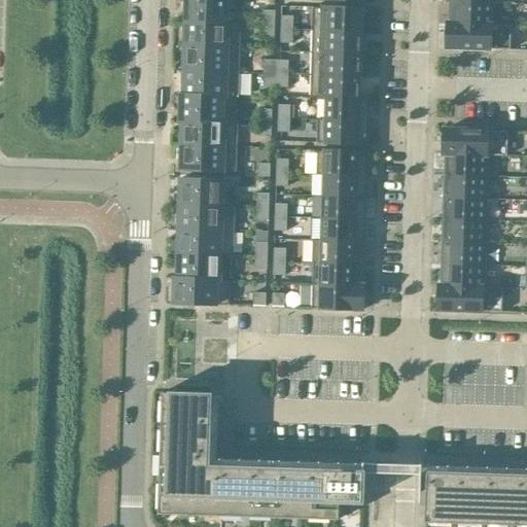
[(227,22),(227,0),(185,0),(184,21),(227,22)]
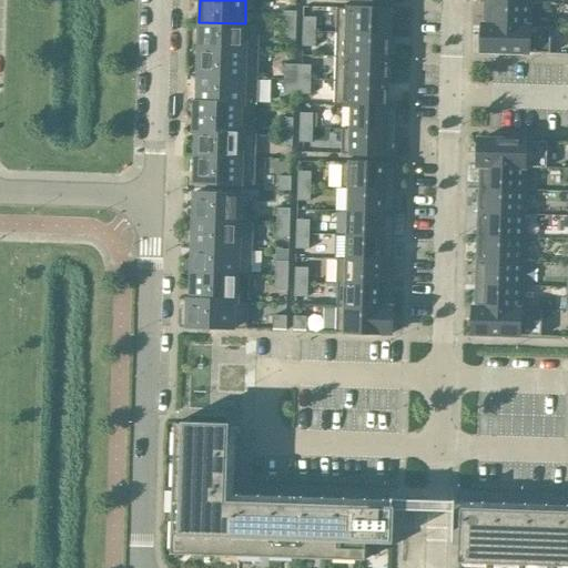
[(528,27),(529,3),(486,2),(486,26),(482,26),(482,27),(550,28),(528,27)]
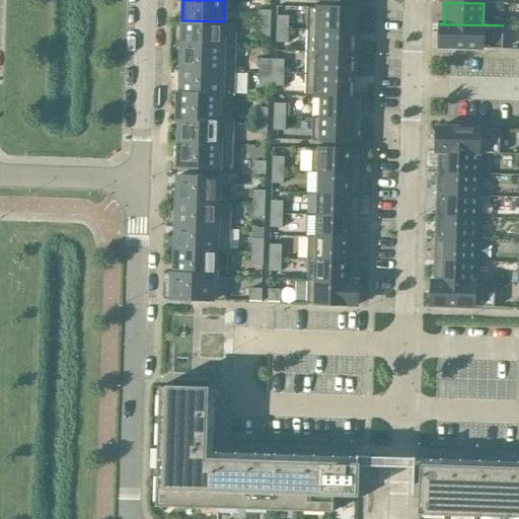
[(307,29),(355,30),(356,9),(308,7),(307,29)]
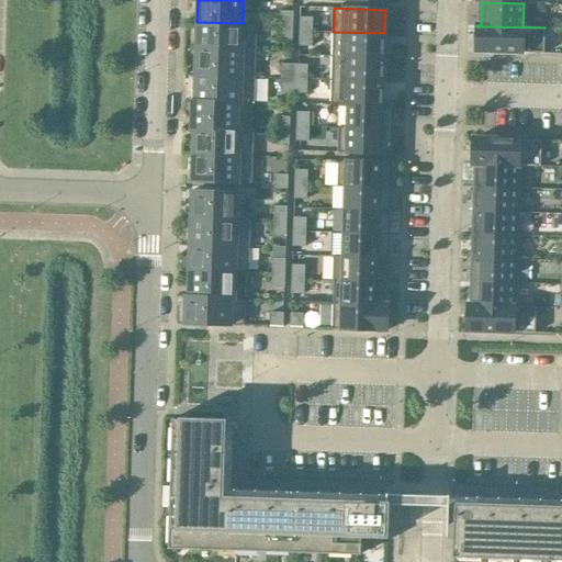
[(279,24),(292,25),(293,11),(280,11),(279,24)]
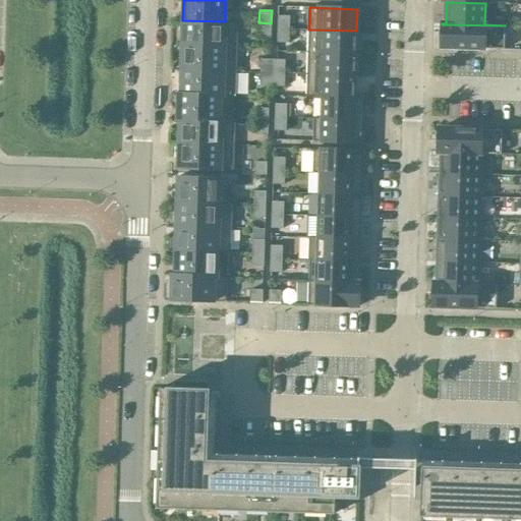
[(277,29),(289,29),(289,16),(277,16),(277,29)]
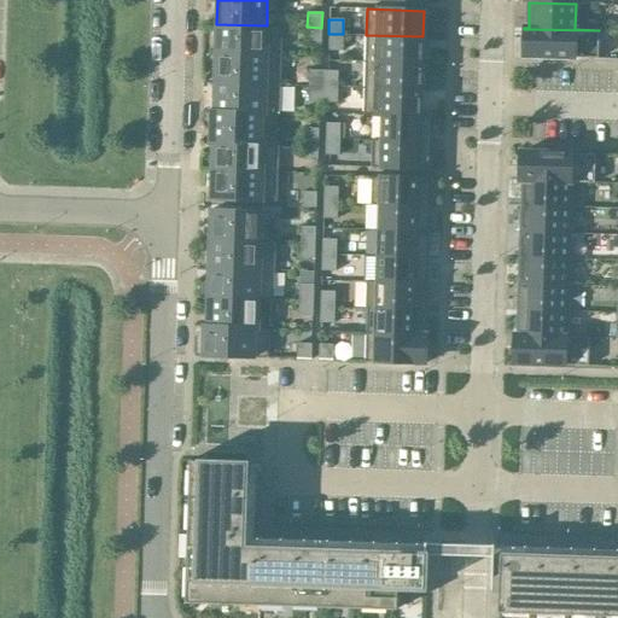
[(281,27),(267,25),(216,24),(216,53),(280,56),(281,27)]
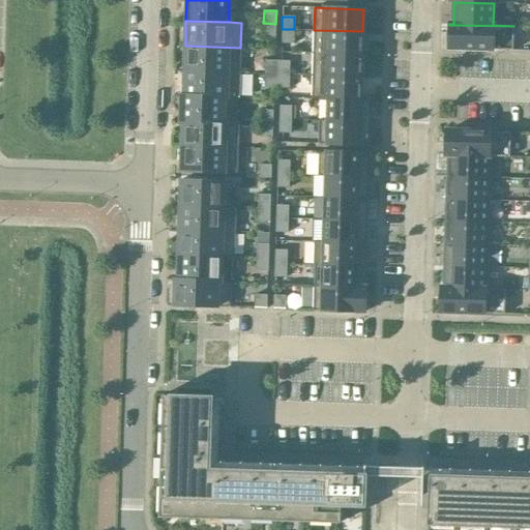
[(275,38),(275,24),(263,23),(263,37),(275,38)]
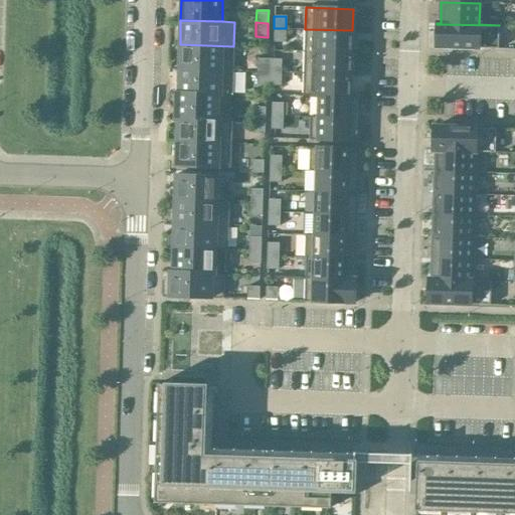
[(498,48),(499,25),(437,24),(437,46),(454,47),(454,49),(473,50),(473,47),(498,48)]
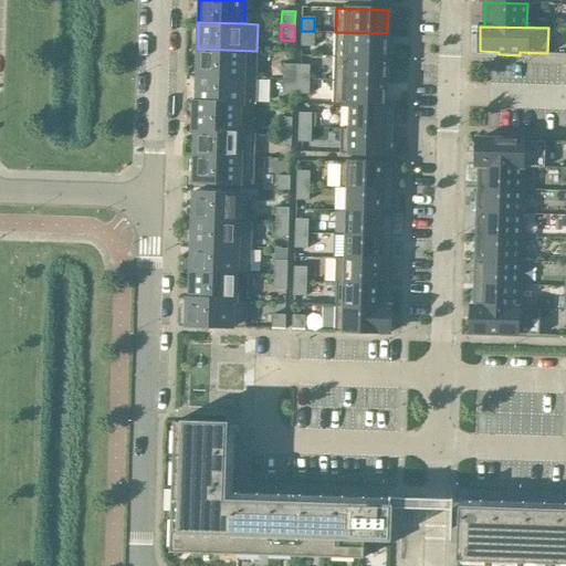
[(314,46),(314,31),(301,31),(301,46),(314,46)]
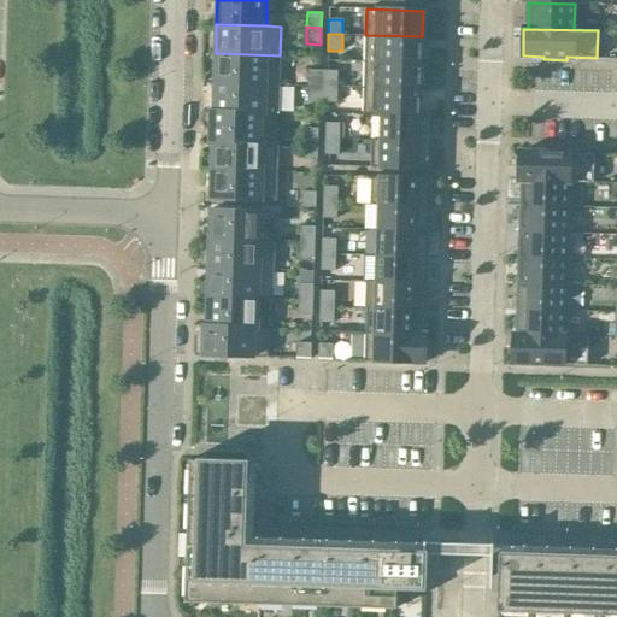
[(421,63),(422,36),(365,35),(364,62),(421,63)]
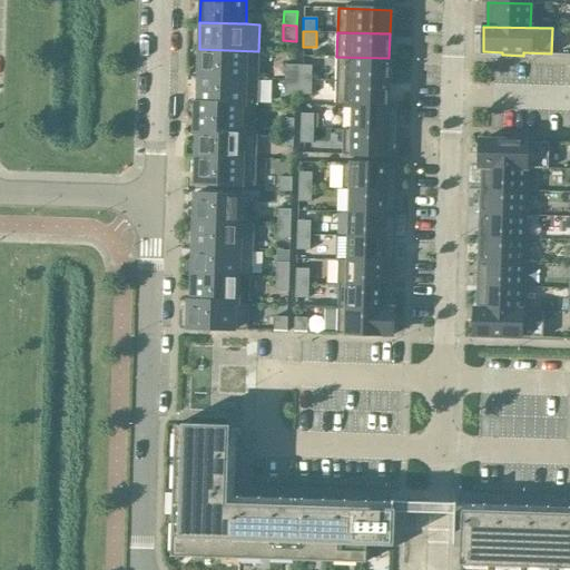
[(258,78),(258,51),(199,49),(198,76),(258,78)]
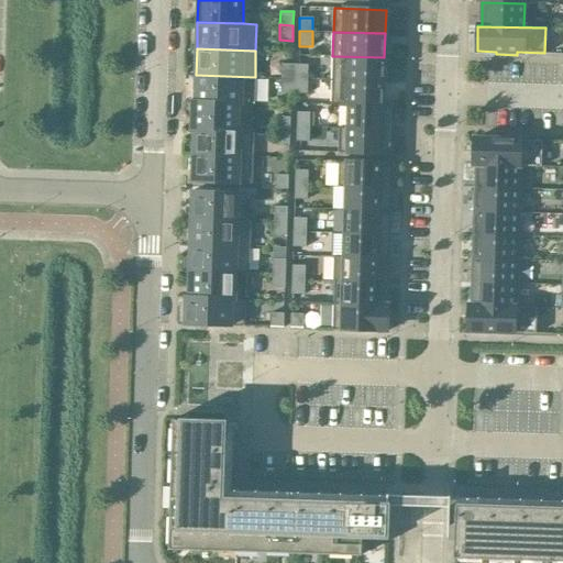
[(383,81),(384,57),(332,56),(331,79),(383,81)]
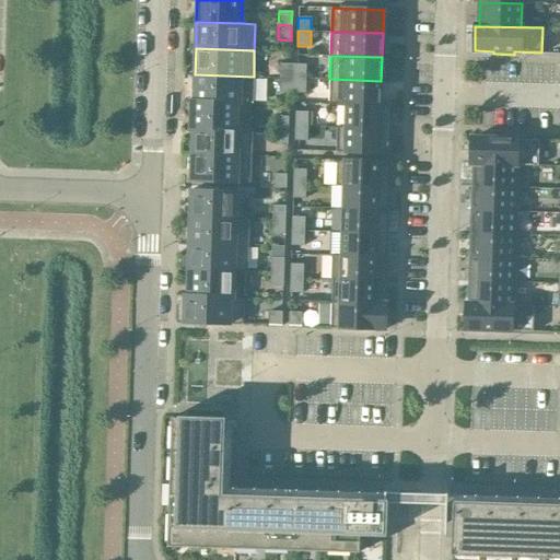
[(293,78),(294,63),(280,63),(280,78),(293,78)]
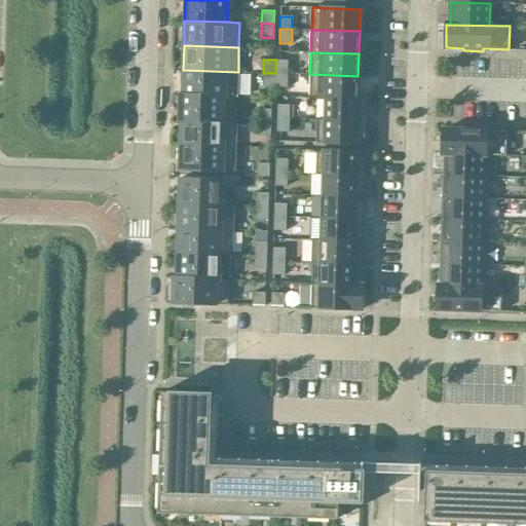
[(275,73),(289,74),(289,61),(276,60),(275,73)]
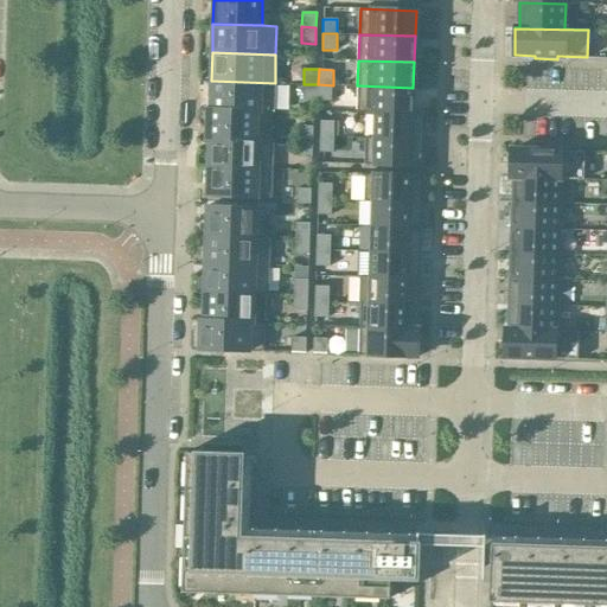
[(274,112),(275,83),(211,81),(210,109),(208,109),(208,110),(274,112)]
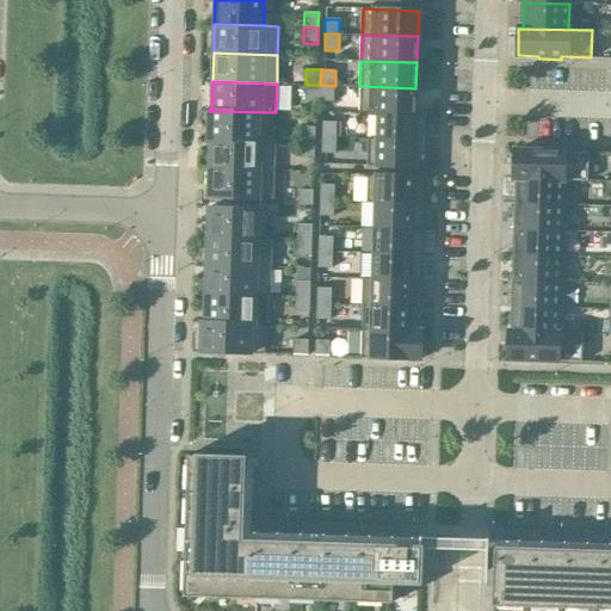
[(320,102),(320,85),(306,85),(304,100),(320,102)]
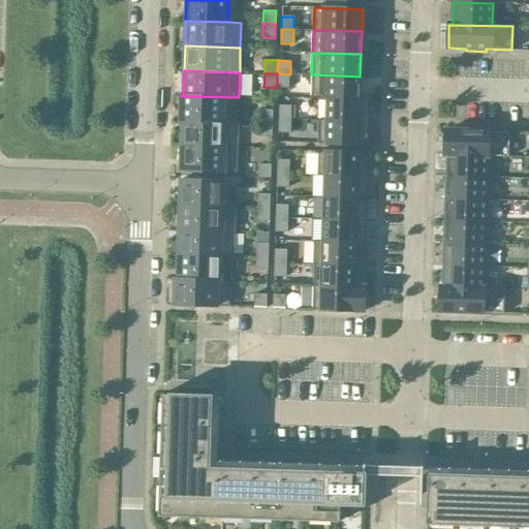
[(289,88),(290,74),(277,73),(277,88),(289,88)]
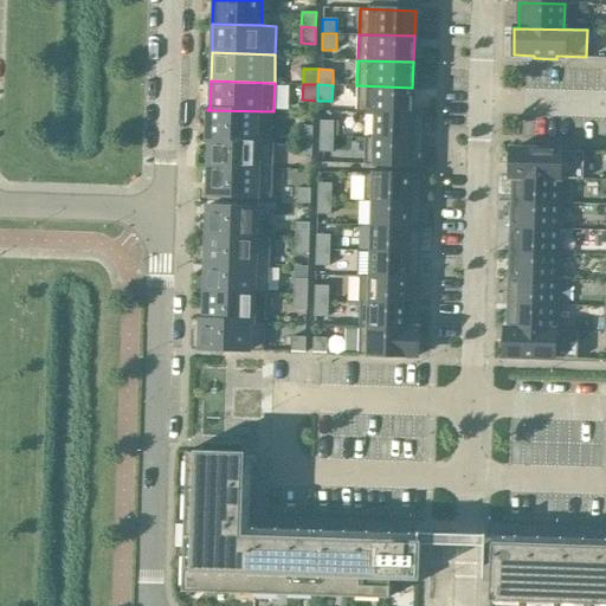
[(412,113),(412,88),(356,85),(355,111),(421,114),(421,113),(412,113)]
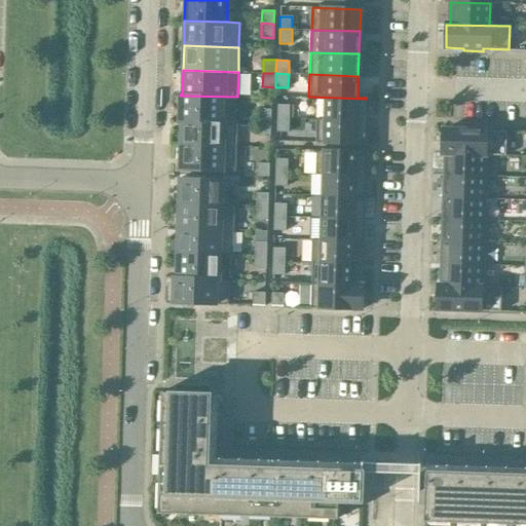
[(237,98),(237,97),(180,96),(179,119),(236,121),(234,120),(235,98),(237,98)]
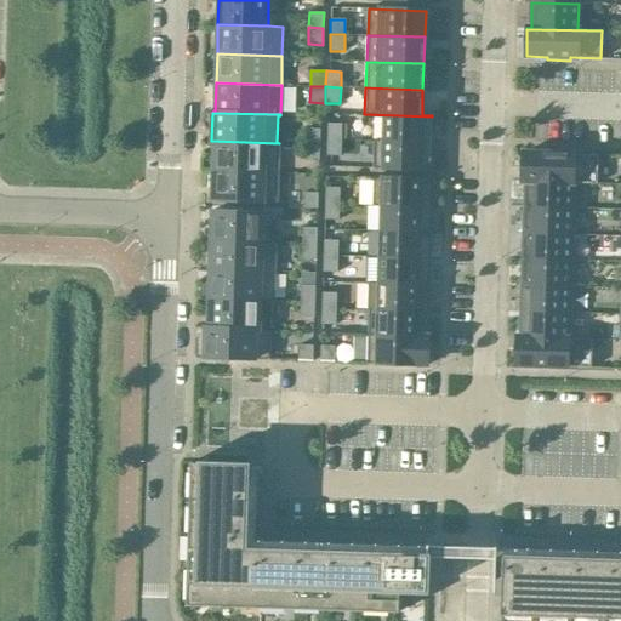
[(431,142),(432,117),(364,114),(364,117),(385,117),(383,141),(431,142)]
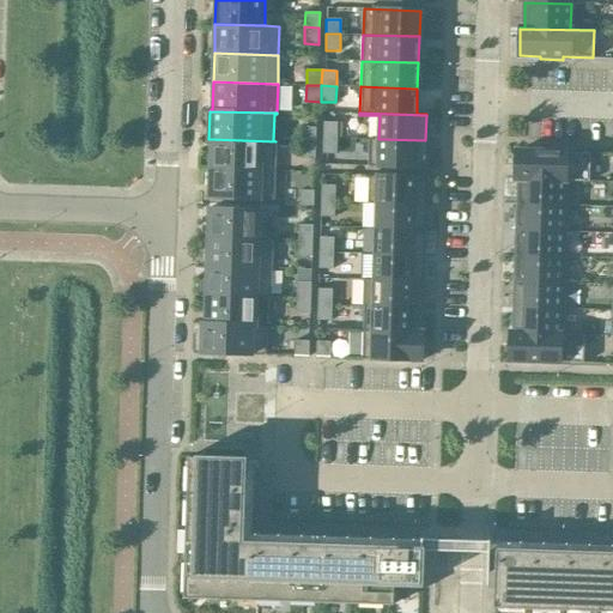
[(322,138),(337,138),(337,122),(323,122),(322,138)]
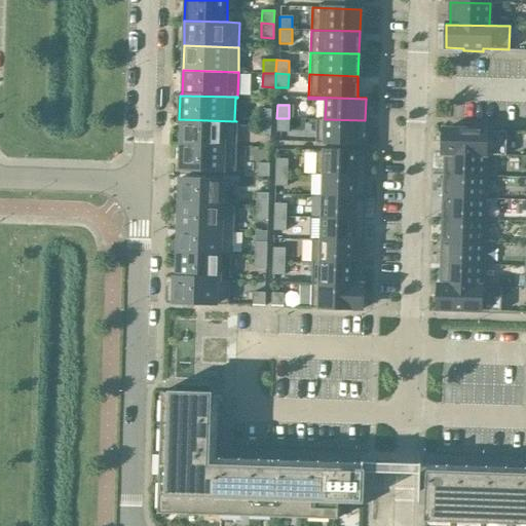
[(258,122),(270,122),(271,109),(259,109),(258,122)]
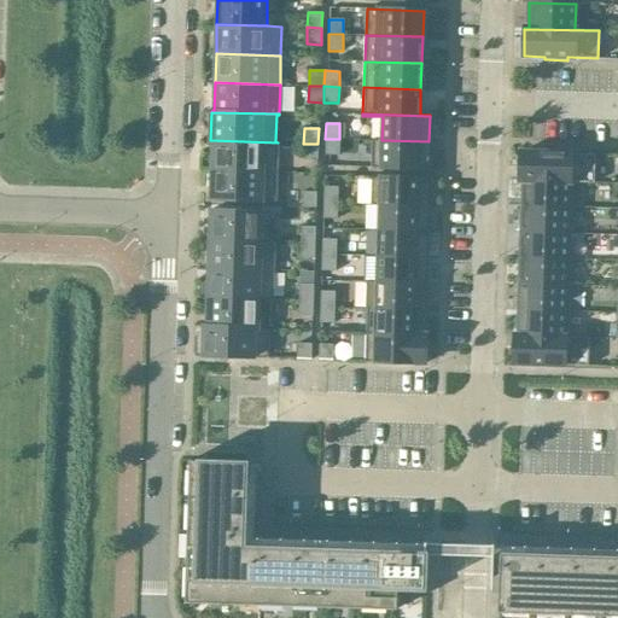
[(338,156),(339,139),(325,139),(325,155),(338,156)]
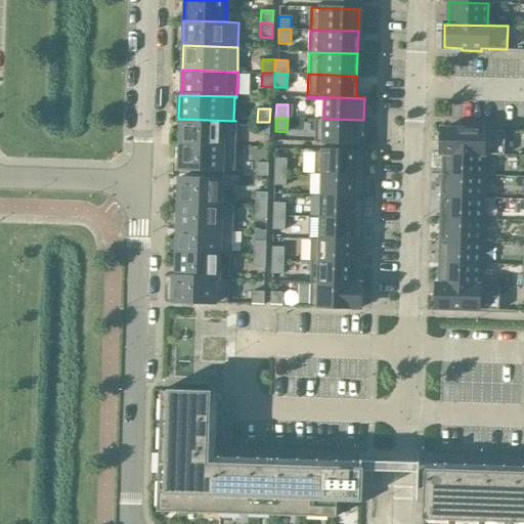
[(234,146),(235,121),(178,119),(178,120),(180,120),(179,144),(234,146)]
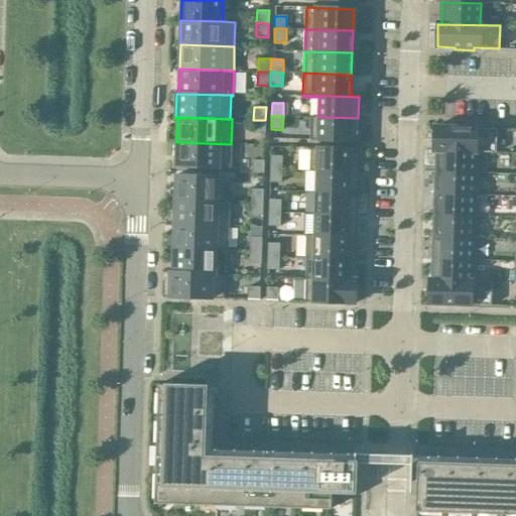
[(358,118),(318,117),(310,117),(310,140),(358,141),(358,118)]
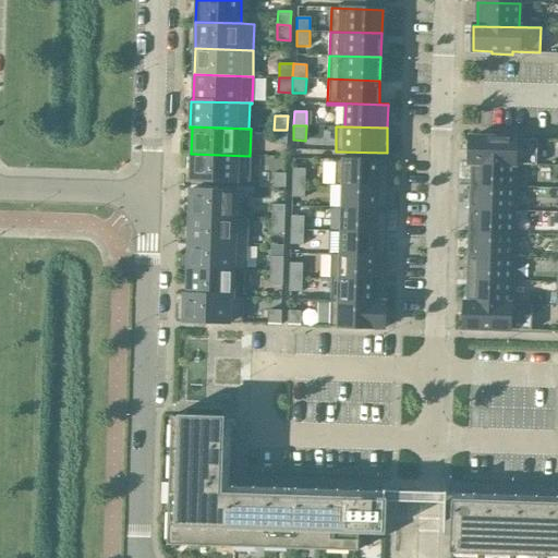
[(287,145),(287,130),(274,130),(274,144),(287,145)]
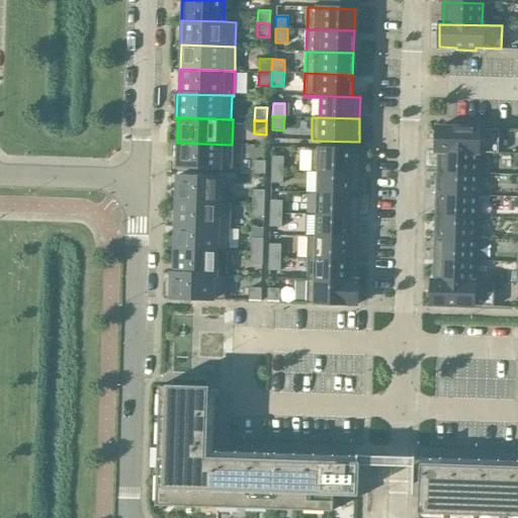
[(472,128),(472,126),(454,125),(454,127),(436,127),(435,151),(498,153),(499,130),(472,128)]
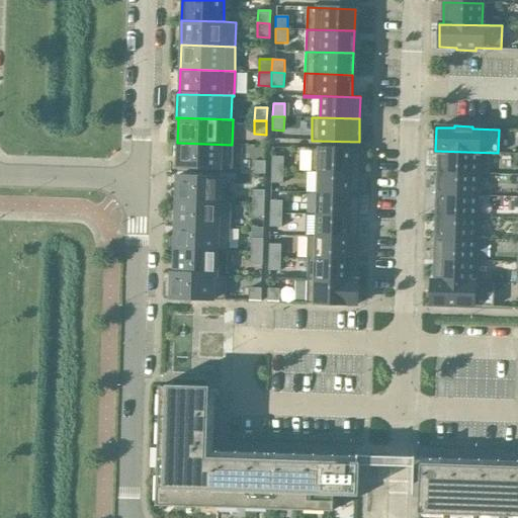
[(232,169),(232,145),(177,143),(177,167),(232,169)]
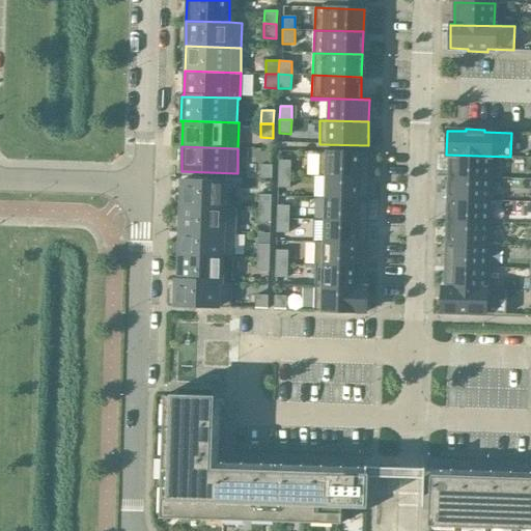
[(317,175),(327,176),(366,177),(367,154),(318,151),(317,175)]
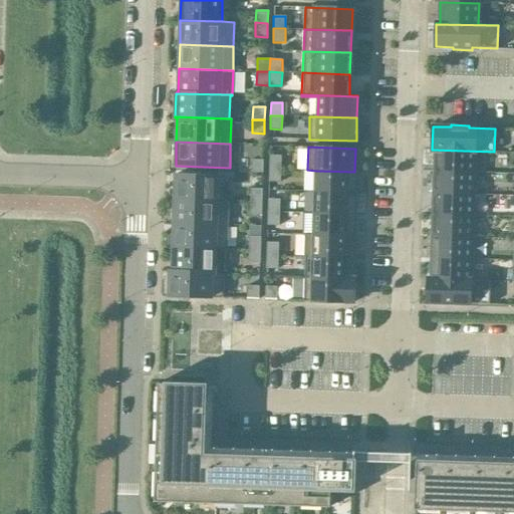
[(494,152),(432,150),(432,151),(435,151),(435,171),(473,173),(474,152),(494,152)]
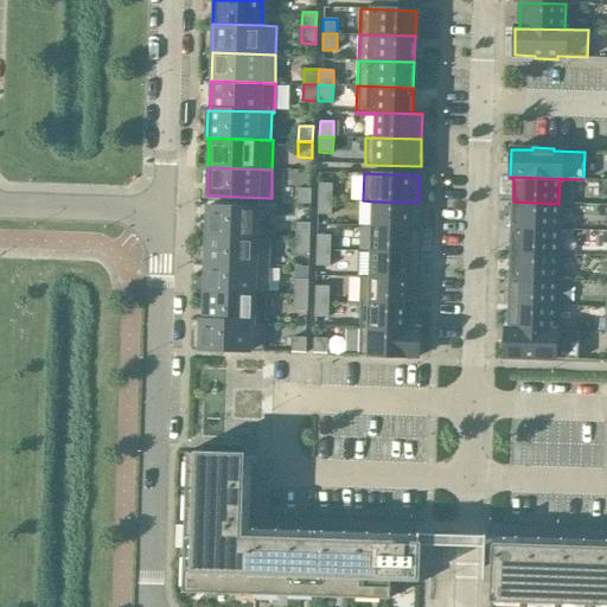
[(317,199),(331,199),(332,184),(318,184),(317,199)]
